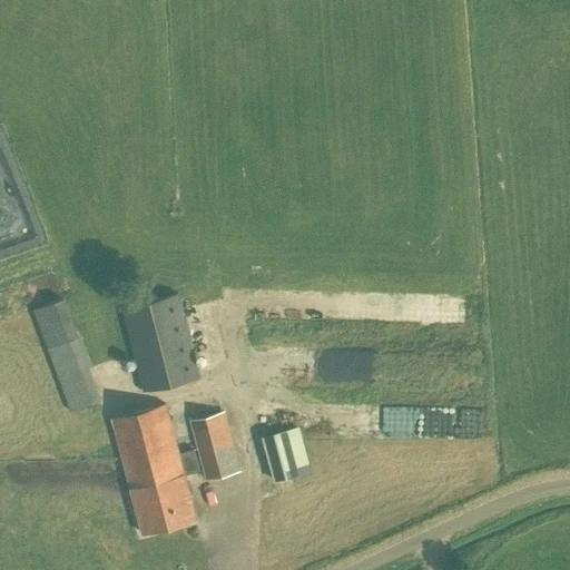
[(0,247),(38,237),(23,186),(2,192),(11,225),(5,227),(6,234),(0,235),(0,247)]
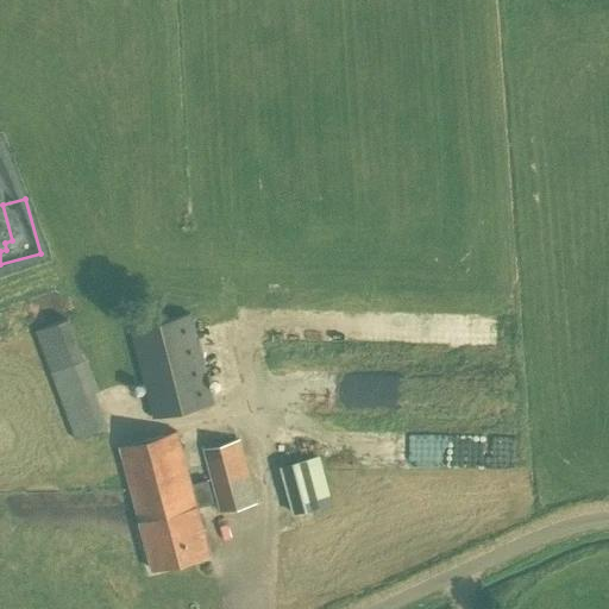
[(152,418),(159,415),(214,402),(192,312),(130,327),(152,418)]
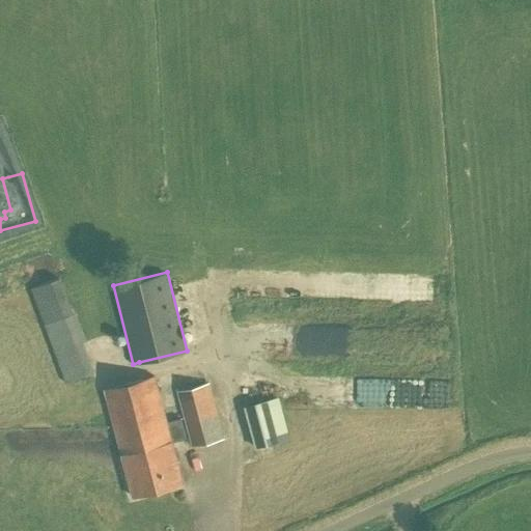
[(366,295),(379,297),(382,278),(368,276),(366,295)]
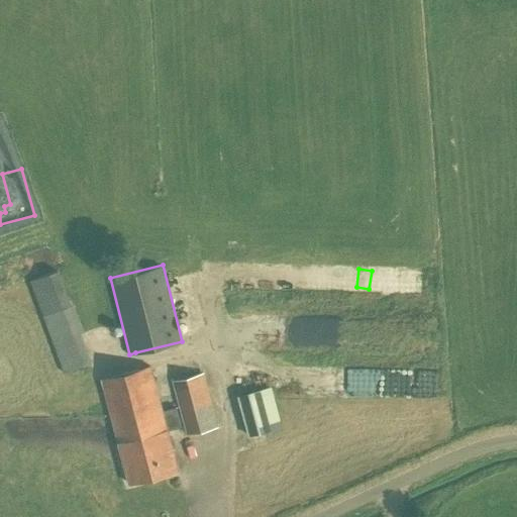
[(64,373),(92,363),(82,334),(83,333),(74,305),(72,305),(59,270),(30,281),(64,373)]
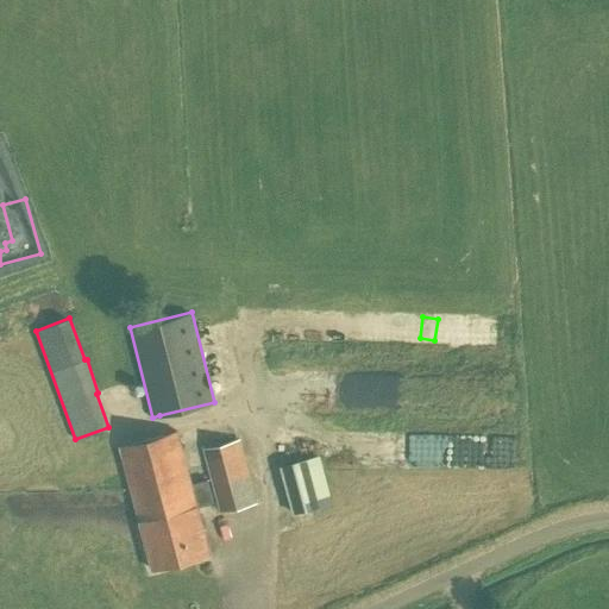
[(190,485),(176,432),(121,446),(151,565),(209,554),(196,508),(213,503),(207,481),(190,485)]
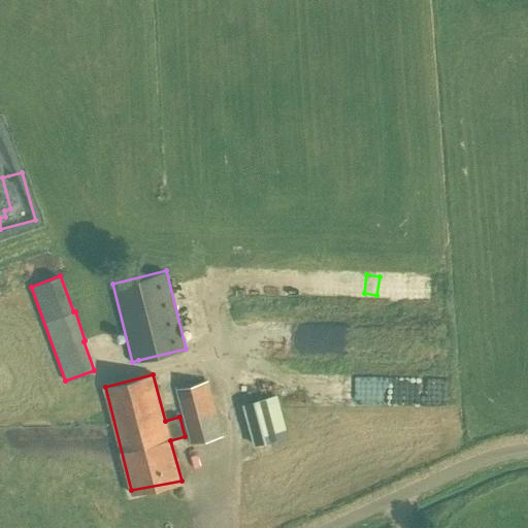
[(191,443),(223,435),(208,381),(176,389),(191,443)]
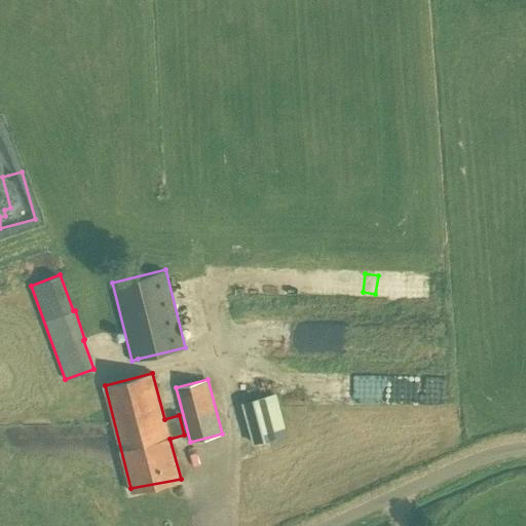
[(251,398),(258,443),(294,437),(288,392),(251,398)]
